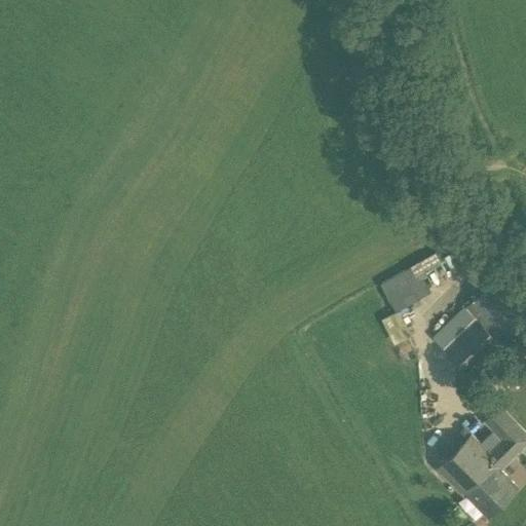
[(384,279),(401,308),(444,285),(435,267),(447,261),(440,249),(384,279)]
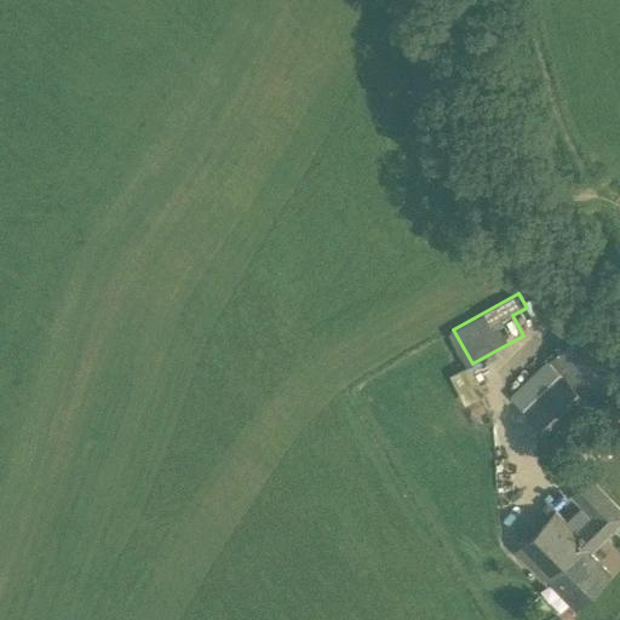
[(600,411),(595,405),(619,379),(619,369),(580,329),(510,397),(560,449),(600,411)]
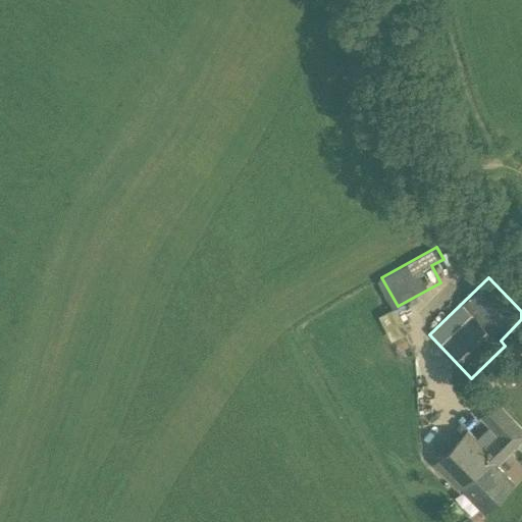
[(521,440),(521,427),(497,402),(433,464),(462,492),(464,490),(485,512),(515,482),(498,465),(521,440)]
